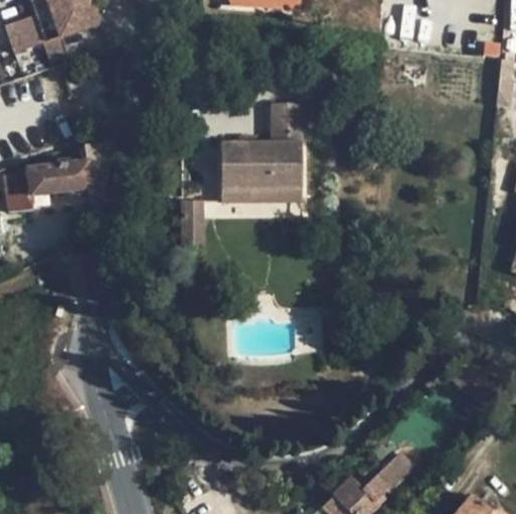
[(30,0),(35,13),(5,23),(15,50),(44,41),(50,61),(69,55),(63,35),(101,22),(93,0),(30,0)]
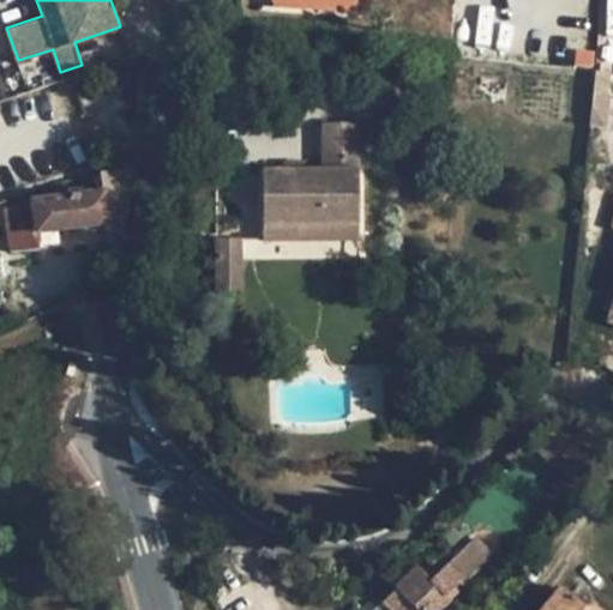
[(324,153),(358,153),(358,124),(324,125),(324,153)]
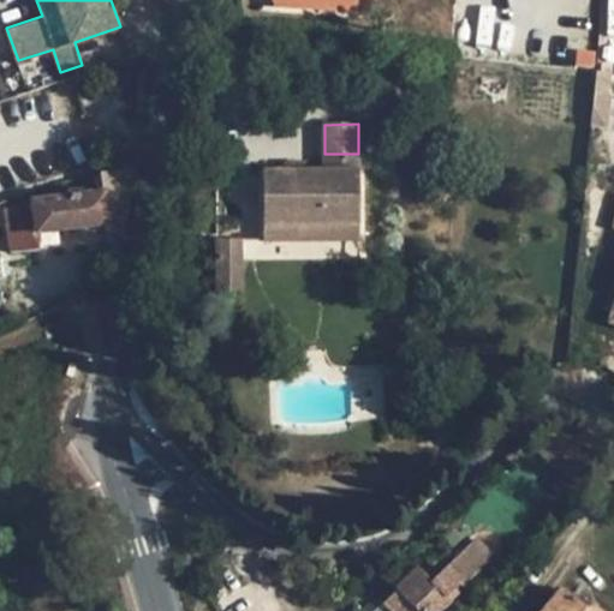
[(61,180),(100,169),(91,139),(53,150),(61,180)]
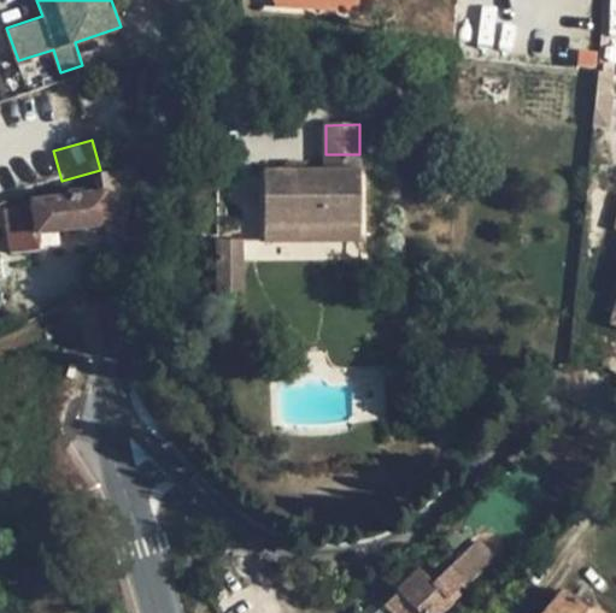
[(326,171),(265,172),(265,241),(297,241),(297,223),(327,223),(327,241),(362,240),(361,219),(359,186),(359,154),(326,154),(326,171)]
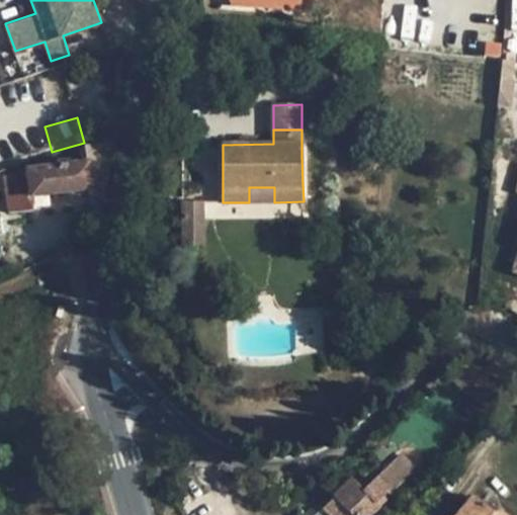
[(0,169),(30,158),(22,138),(0,145),(0,169)]
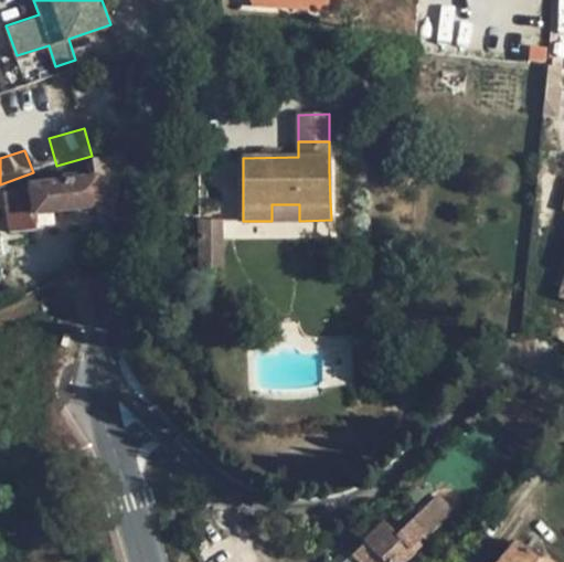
[(31,182),(0,190),(0,203),(4,230),(38,228),(34,212),(115,201),(124,155),(93,157),(94,175),(31,182)]
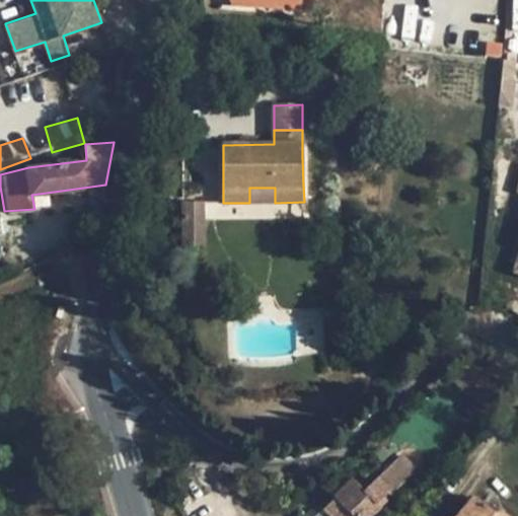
[(303,185),(312,183),(312,155),(302,156),(303,185)]
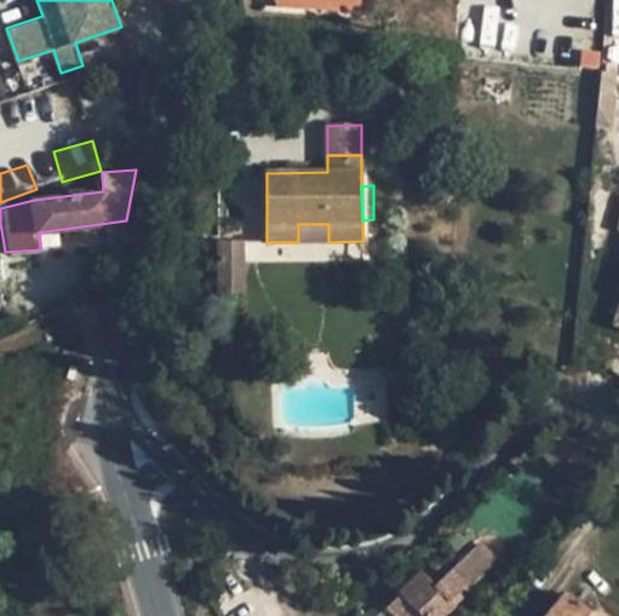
[(298,224),(298,242),(328,242),(328,224),(298,224)]
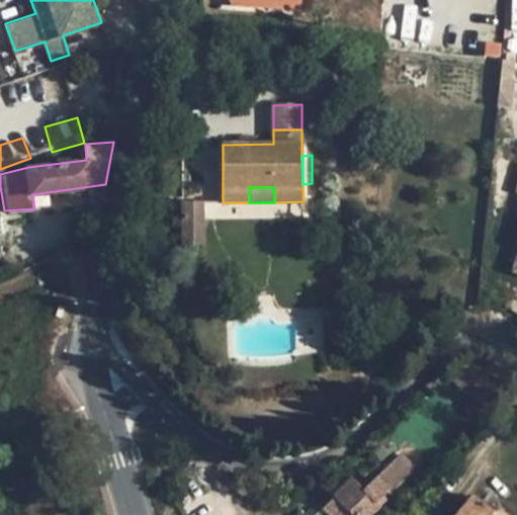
[(184,201),(184,246),(204,245),(203,200),(184,201)]
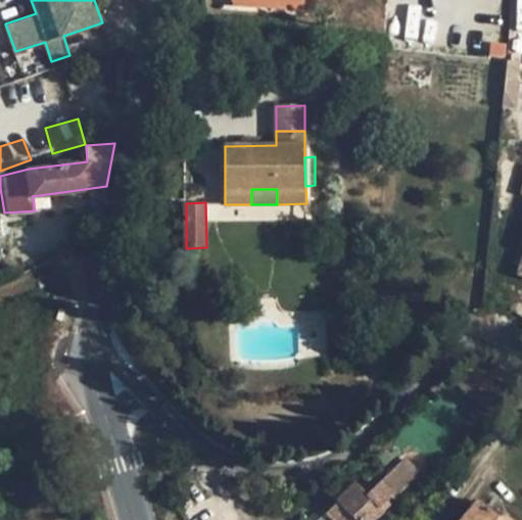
[(404,459),(380,483),(369,494),(358,484),(354,480),(326,510),(336,519),(377,519),(385,512),(381,507),(386,503),(389,505),(419,473),(404,459)]
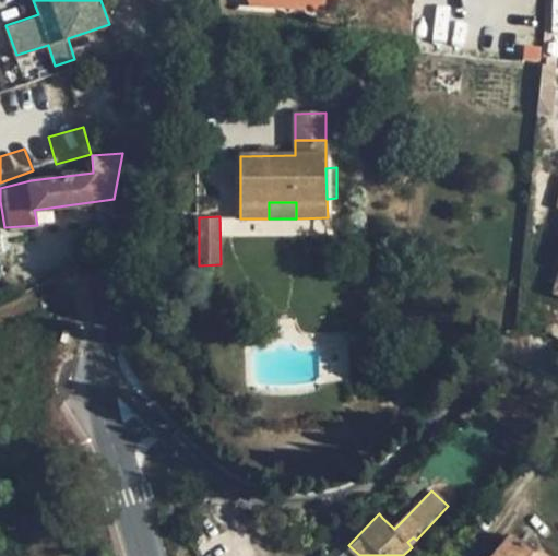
[(394,506),(382,518),(394,529),(406,517),(394,506)]
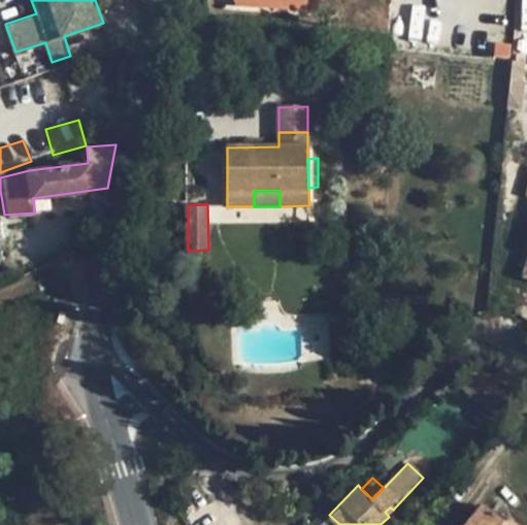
[(461,524),(473,524),(490,507),(483,500),(461,524)]
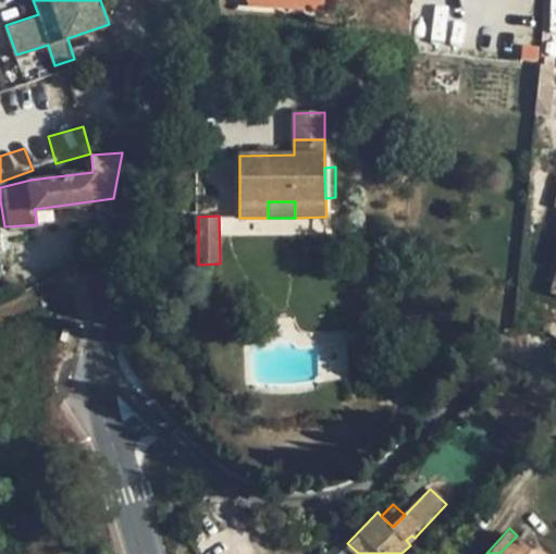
[(533,550),(517,536),(499,553),(545,553),(536,545),(533,550)]
